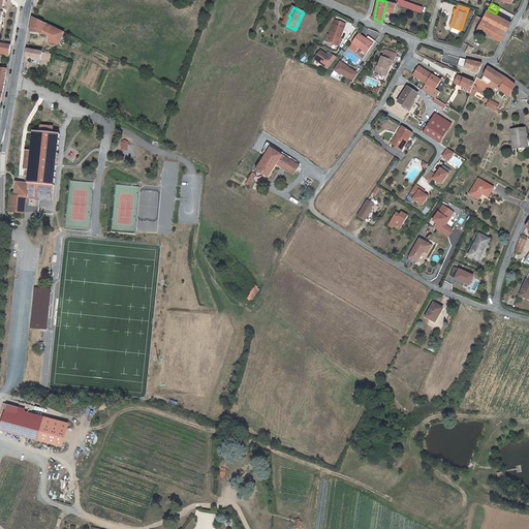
[(502,18),(496,13),(488,9),(484,19),(498,27),(502,18)]
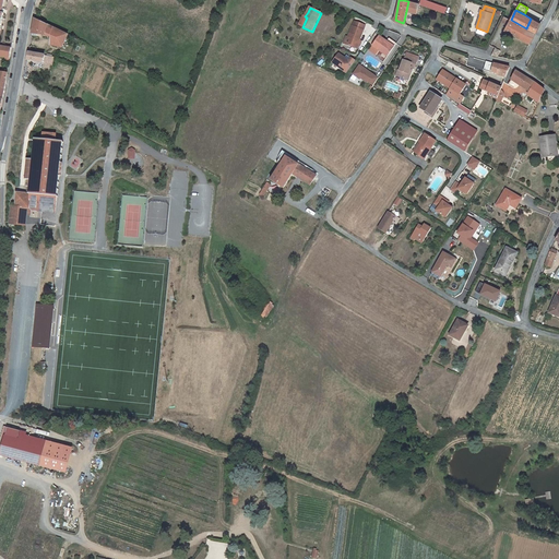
[(48,25),(35,19),(35,23),(34,28),(33,34),(45,36),(46,37),(48,25)]
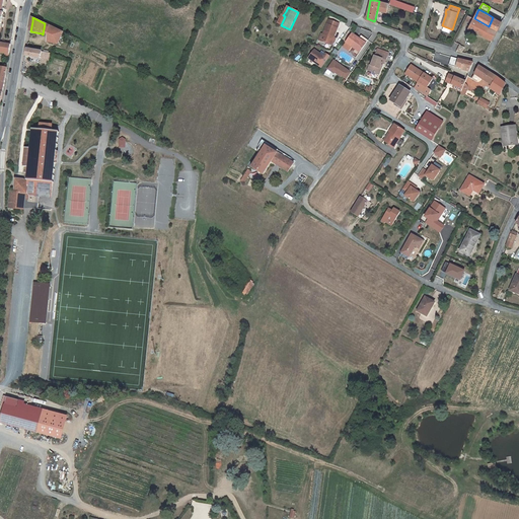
[(489,26),(497,30),(502,22),(493,17),(489,26)]
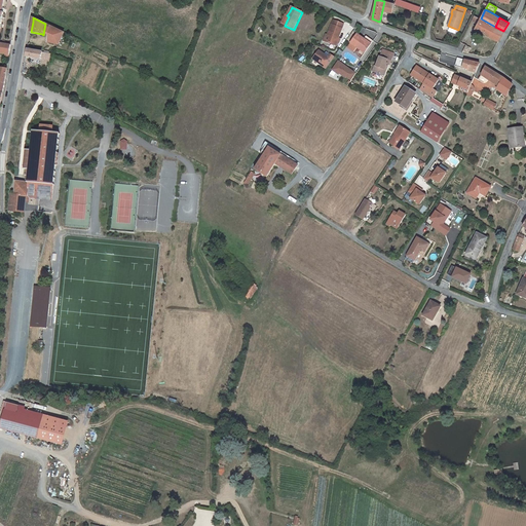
[(490,36),(495,27),(481,19),(476,29),(490,36)]
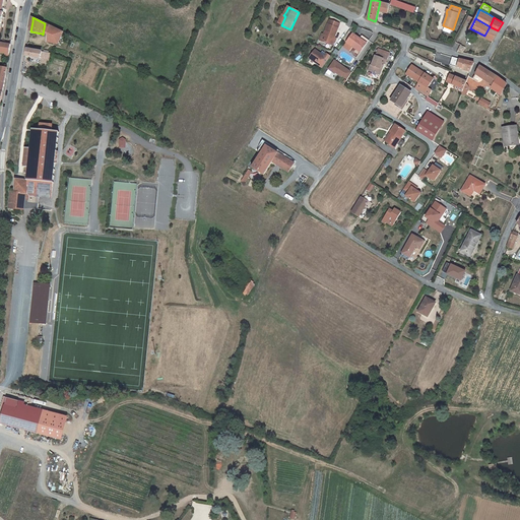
[(327,36),(324,43),(332,46),(334,40),(340,24),(330,20),(324,35),(327,36)]
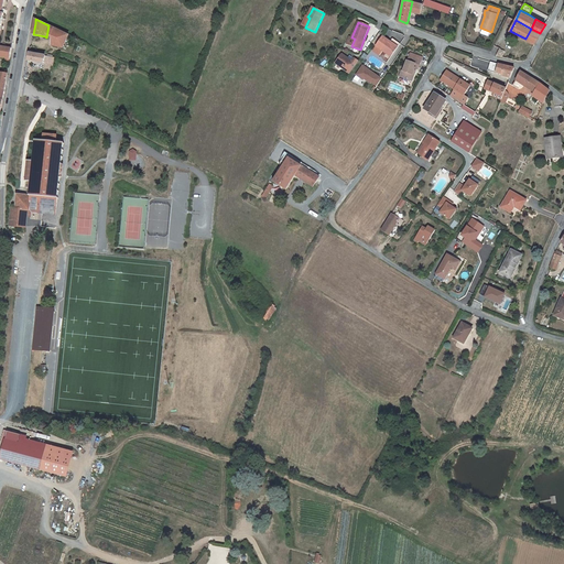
[(63,49),(69,35),(49,25),(46,38),(52,38),(52,46),(63,49)]
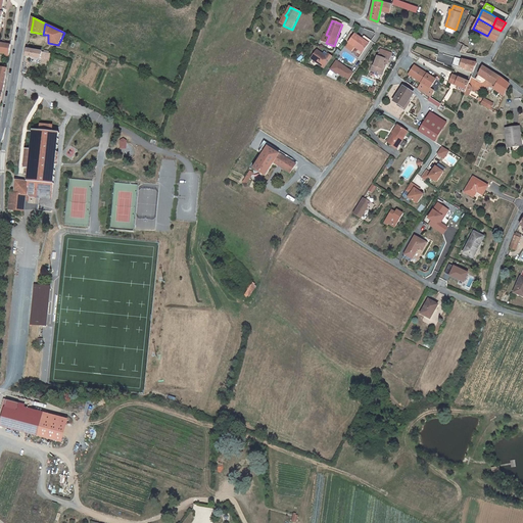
[(487,36),(495,41),(501,31),(492,27),(487,36)]
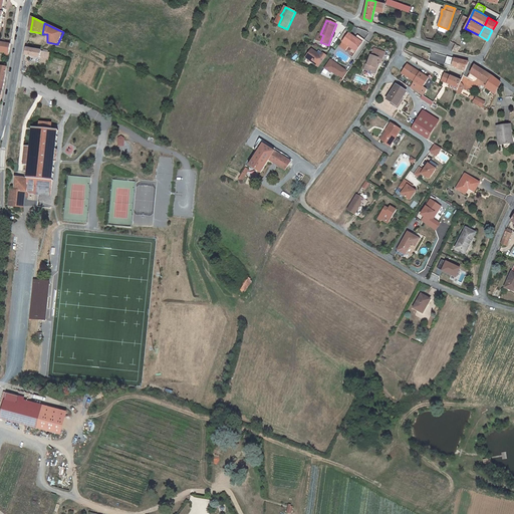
[(362,43),(355,38),(348,34),(342,42),(343,42),(348,46),(351,49),(353,47),(357,50),(358,49),(360,46),(362,43)]
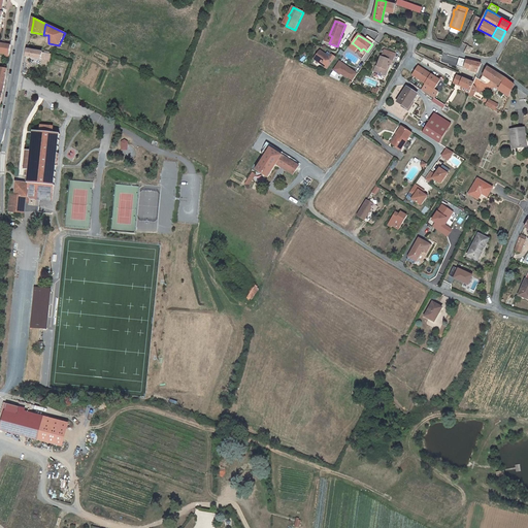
[(4,59),(8,60),(10,47),(10,45),(0,43),(0,53),(5,55),(4,59)]
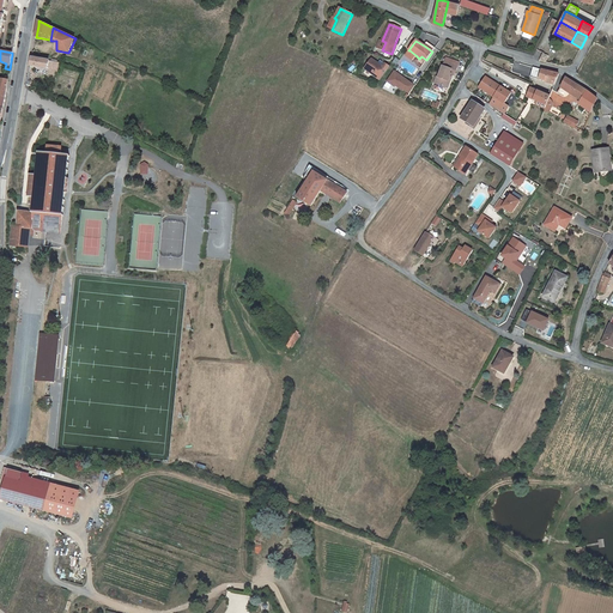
[(416,55),(410,50),(406,56),(412,61),(416,55)]
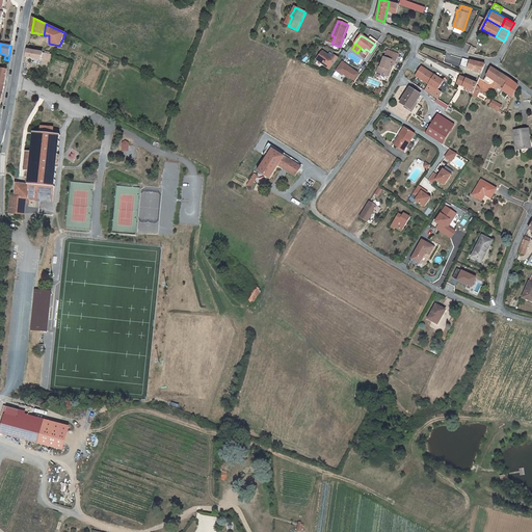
[(463,48),(462,51),(468,53),(471,47),(466,44),(463,48)]
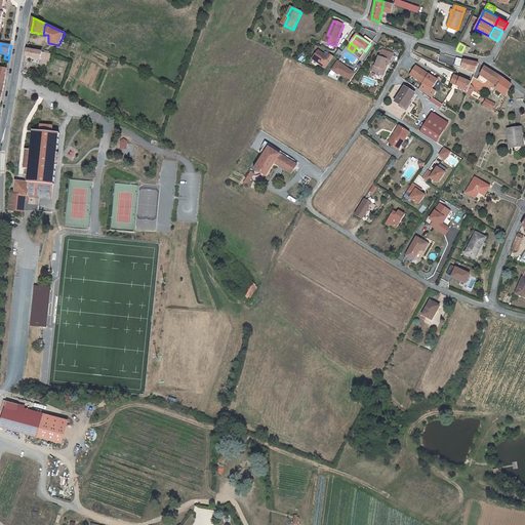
[(50,53),(49,53),(44,52),(28,49),(26,56),(49,62),(50,53)]
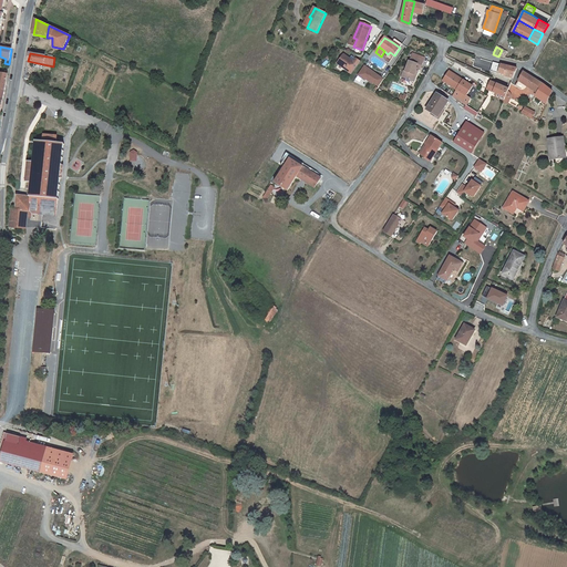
[(338,64),(351,73),(352,74),(361,62),(357,59),(354,62),(344,55),(338,64)]
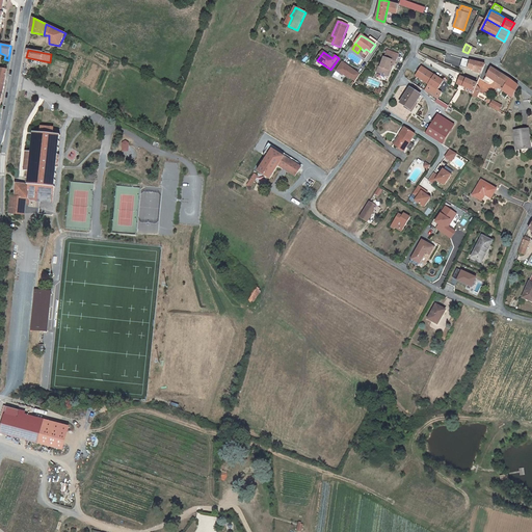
[(395,67),(398,58),(387,54),(386,54),(384,57),(380,68),(379,67),(377,73),(378,73),(386,76),(388,77),(392,65),(395,67)]
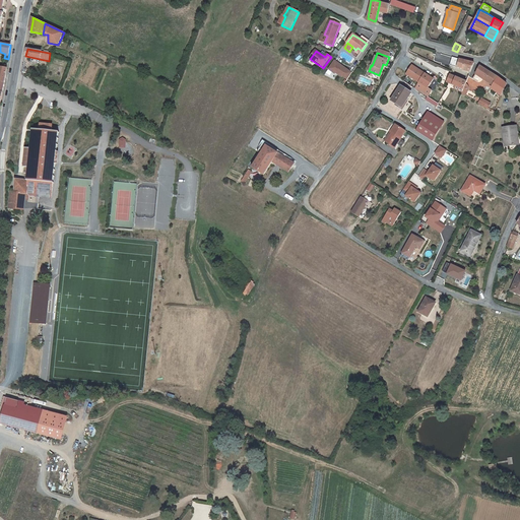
[(474,63),(459,60),(453,58),(451,65),(464,69),(463,71),(470,72),(472,68),(474,63)]
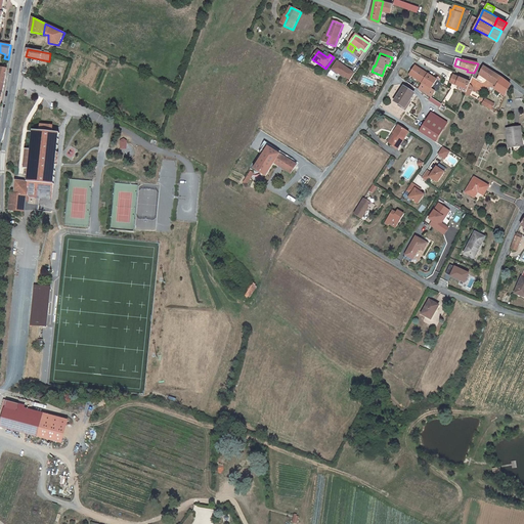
[(338,61),(332,70),(338,75),(339,74),(344,78),(345,77),(350,80),(355,74),(338,61)]
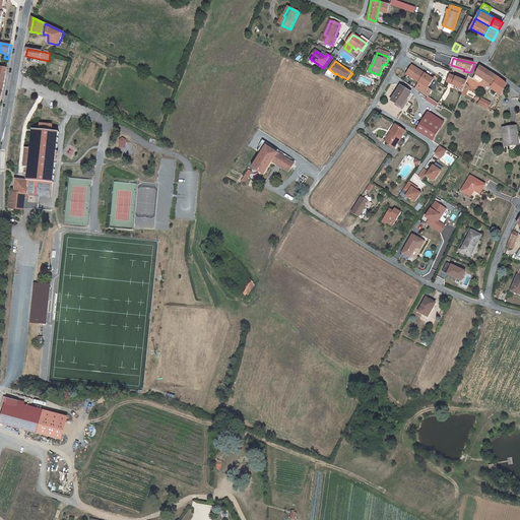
[(406,74),(407,75),(419,83),(415,89),(428,98),(438,104),(439,104),(448,89),(441,84),(439,83),(436,81),(428,76),(420,72),(411,66),(406,74)]
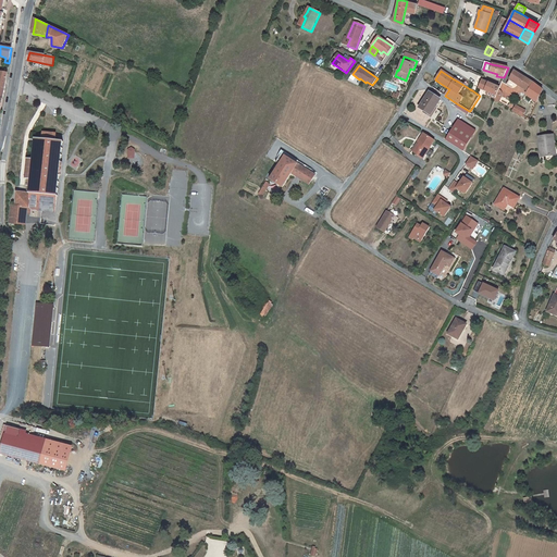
[(519,73),(515,71),(511,78),(519,84),(529,90),(534,84),(527,78),(519,73)]
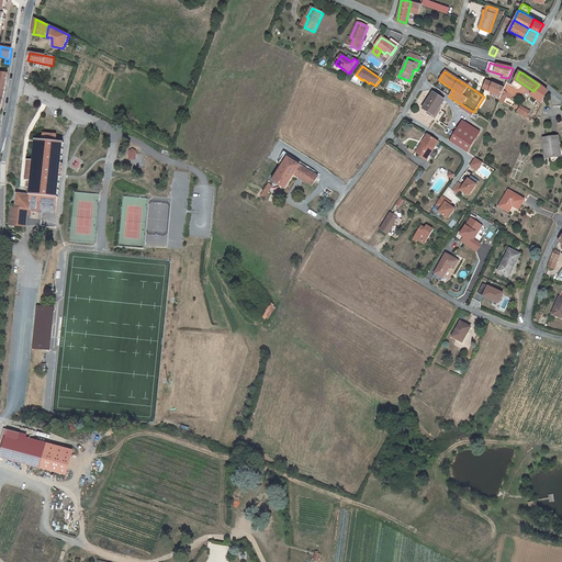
[(499,97),(501,98),(504,91),(505,89),(504,88),(487,81),(486,81),(483,90),(493,93),(499,97)]
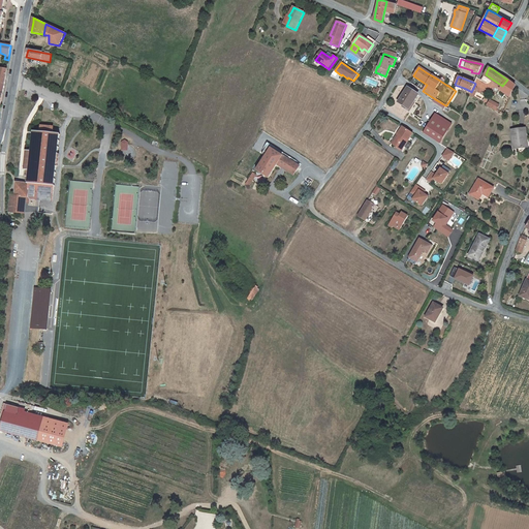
[(516,87),(507,80),(502,86),(499,90),(510,98),(514,92),(516,87)]
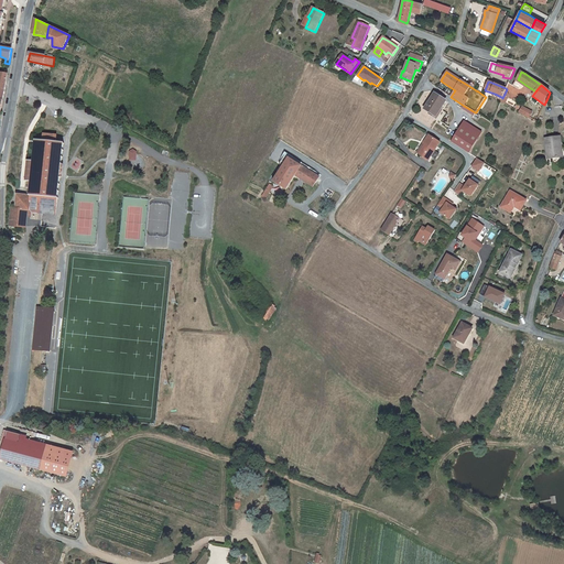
[(425,109),(431,114),(436,117),(435,118),(436,119),(437,119),(440,115),(438,114),(441,110),(446,101),(435,95),(427,107),(425,106),(424,108),(425,109)]
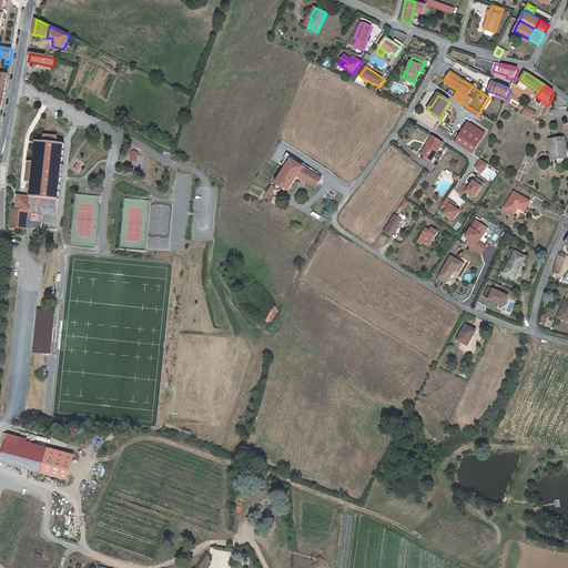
[(476,117),(478,113),(467,107),(465,110),(476,117)]
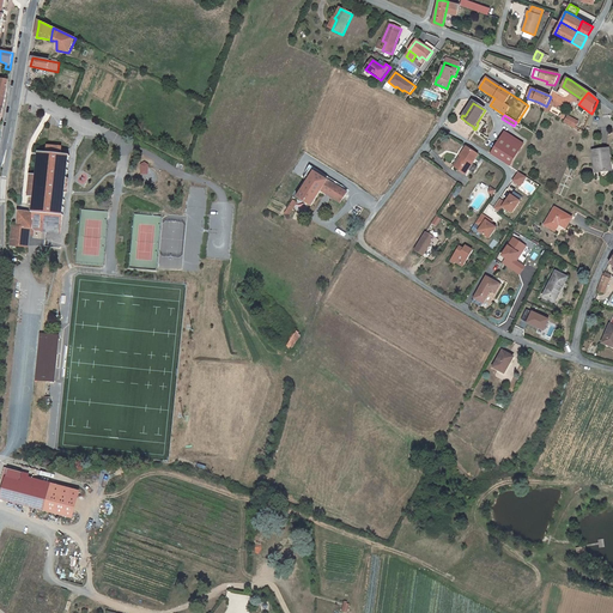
[(505,132),(503,135),(522,147),(525,144),(505,132)]
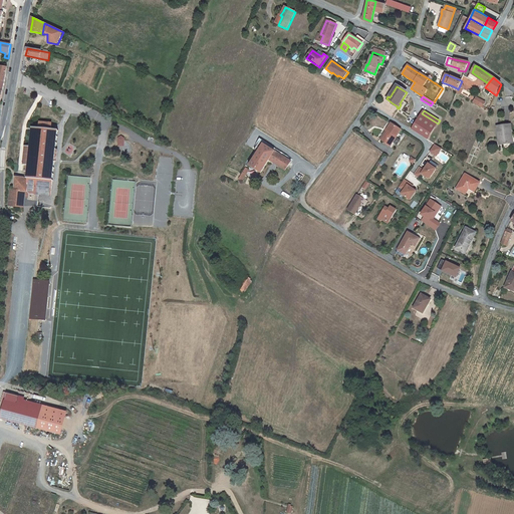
[(422,113),(413,130),(429,140),(438,123),(422,113)]
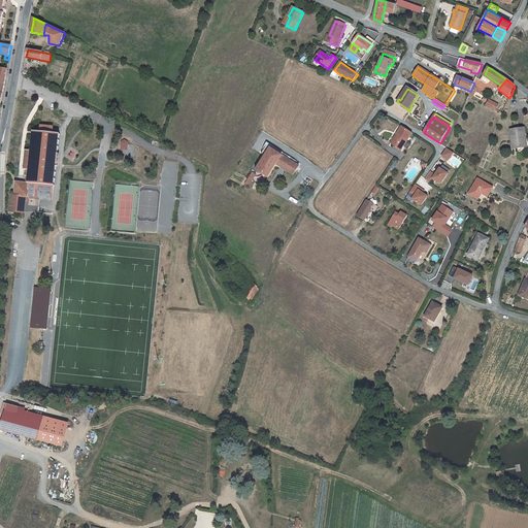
[(10,195),(8,211),(21,212),(22,202),(26,202),(36,203),(36,200),(36,198),(42,198),(42,200),(53,201),(56,166),(58,166),(59,155),(58,155),(60,134),(53,133),(53,127),(40,126),(40,132),(32,131),(30,151),(25,151),(23,170),(26,170),(25,184),(22,183),(21,187),(19,189),(14,189),(13,195),(10,195)]
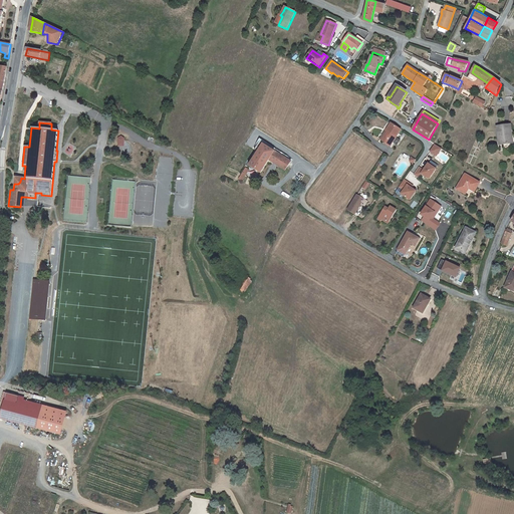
[(387,132),(388,133),(382,141),(391,146),(393,143),(397,138),(401,131),(392,123),(387,132)]
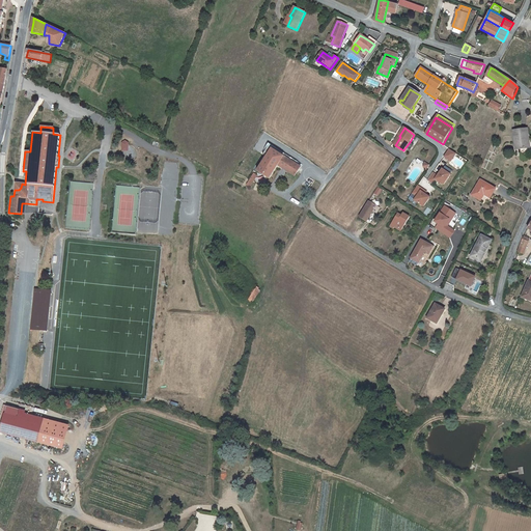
[(529,148),(526,130),(514,131),(513,131),(514,139),(516,149),(529,148)]
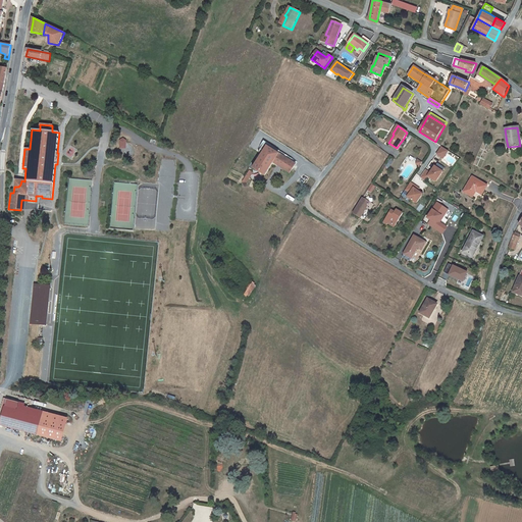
[(441,146),(435,154),(442,159),(449,151),(441,146)]
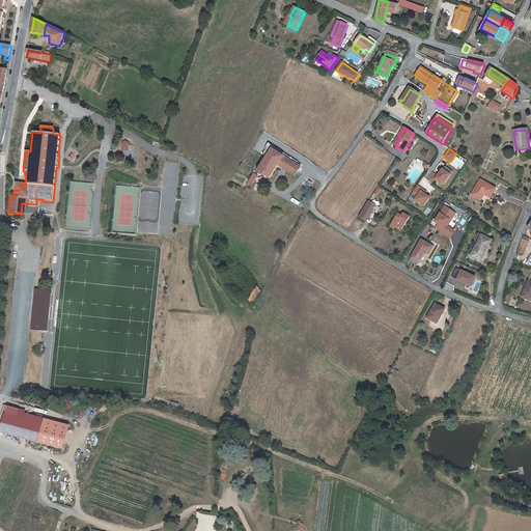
[(292,174),(295,176),(296,176),(297,174),(298,173),(301,168),(272,149),(271,150),(267,158),(257,171),(270,179),(278,166),(292,174)]
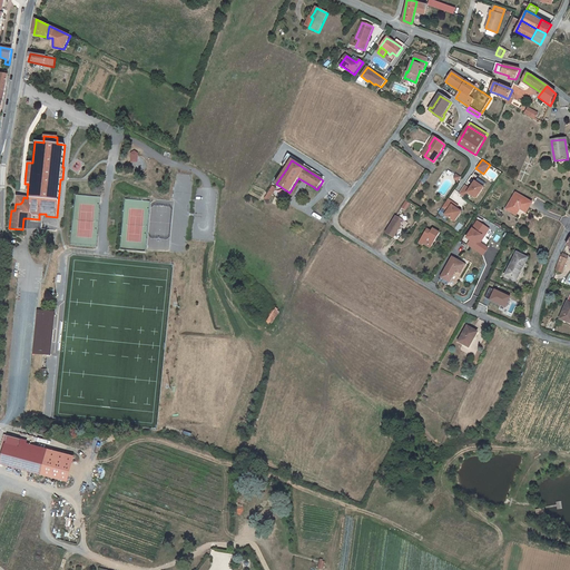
[(483,187),(475,182),(470,189),(465,186),(459,194),(464,198),(468,193),(477,198),(483,187)]
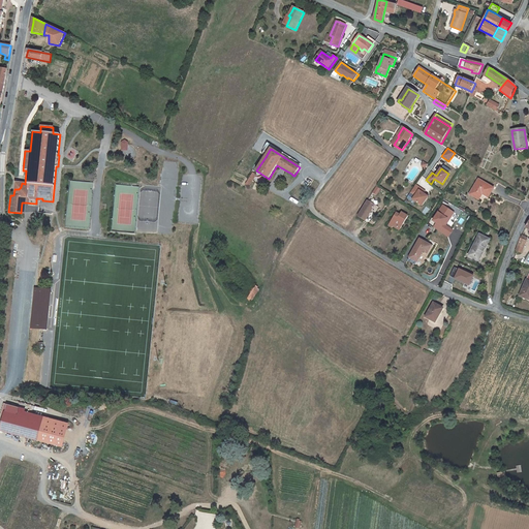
[(253,174),(249,180),(247,183),(246,185),(249,187),(256,175),(253,174)]
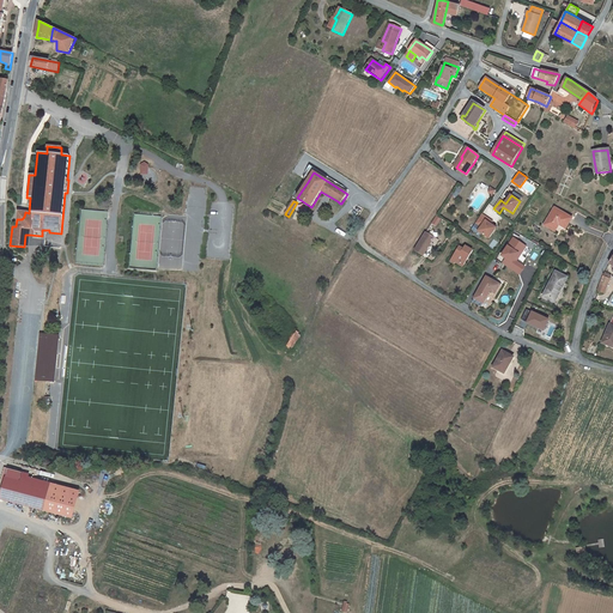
[(554,207),(544,225),(556,232),(559,225),(560,223),(568,226),(572,218),(554,207)]
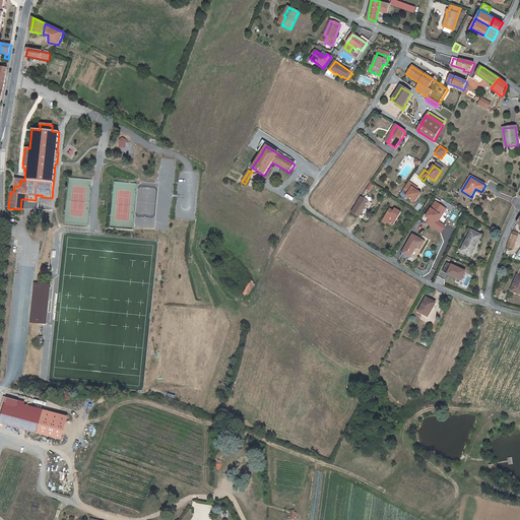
[(415,189),(408,184),(399,197),(403,200),(405,198),(414,204),(420,195),(415,192),(413,191),(415,189)]
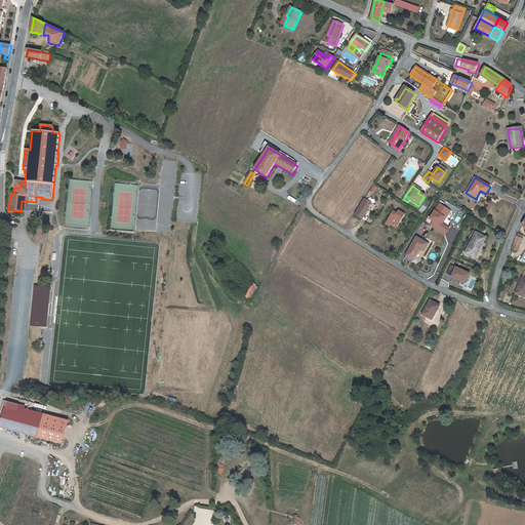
[(372,204),(365,199),(355,214),(363,219),(369,208),(372,204)]
